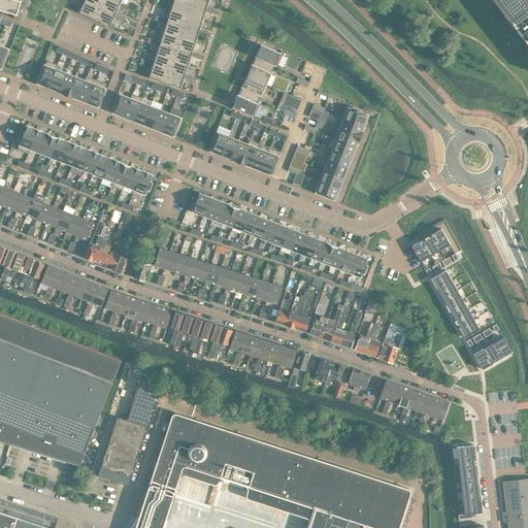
[(20,0),(0,0),(0,8),(15,13),(20,0)]
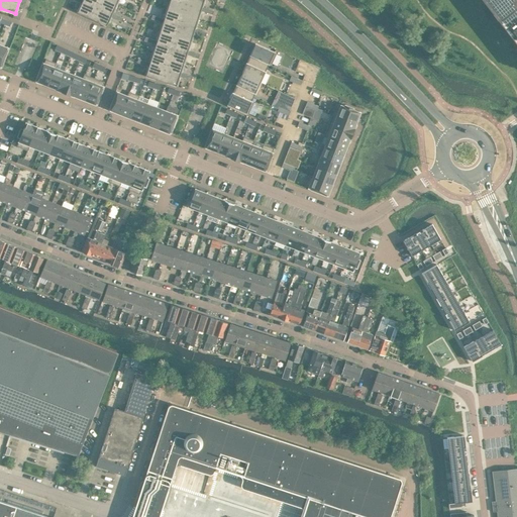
[(95,7),(80,0),(80,2),(75,11),(90,18),(95,7)]
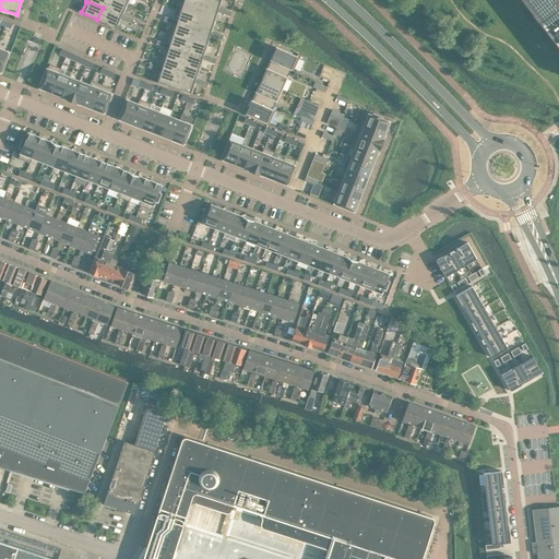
[(125,4),(116,0),(106,0),(103,8),(120,15),(120,13),(125,4)]
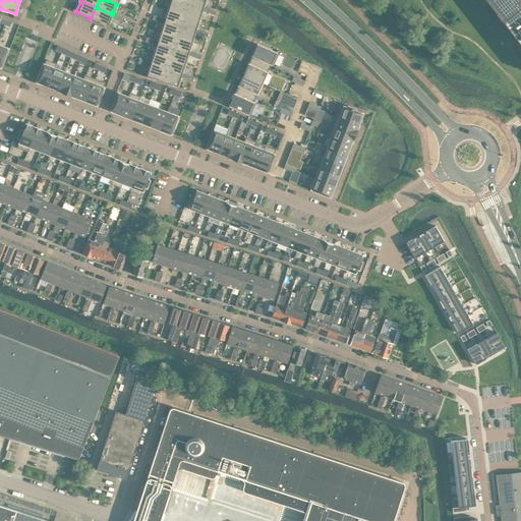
[(188,4),(175,0),(172,0),(172,1),(169,10),(185,15),(188,4)]
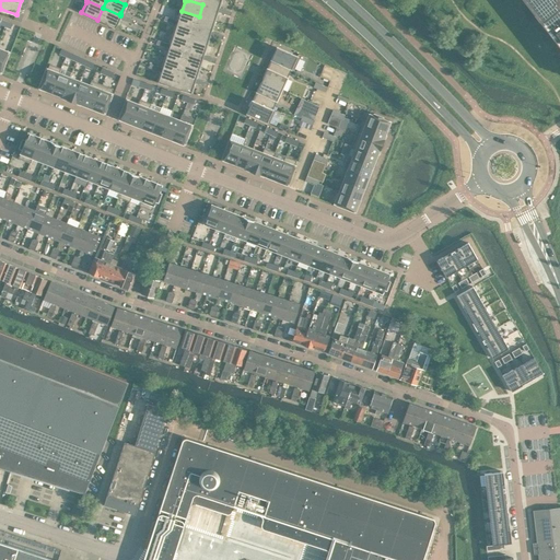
[(223,0),(203,0),(202,4),(220,10),(221,8),(223,0)]
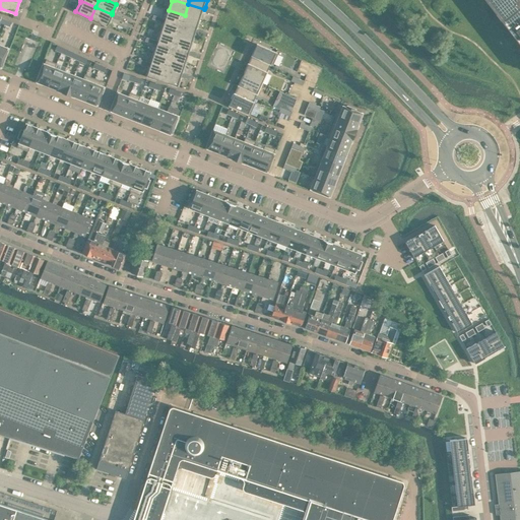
[(519,3),(517,0),(489,0),(519,40),(519,3)]
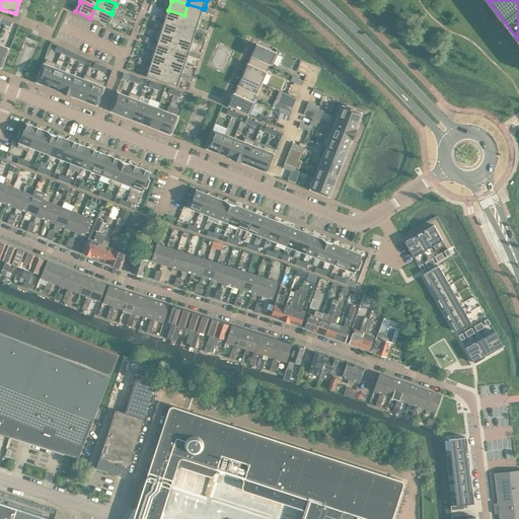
[(204,9),(188,4),(184,15),(201,20),(204,11),(204,9)]
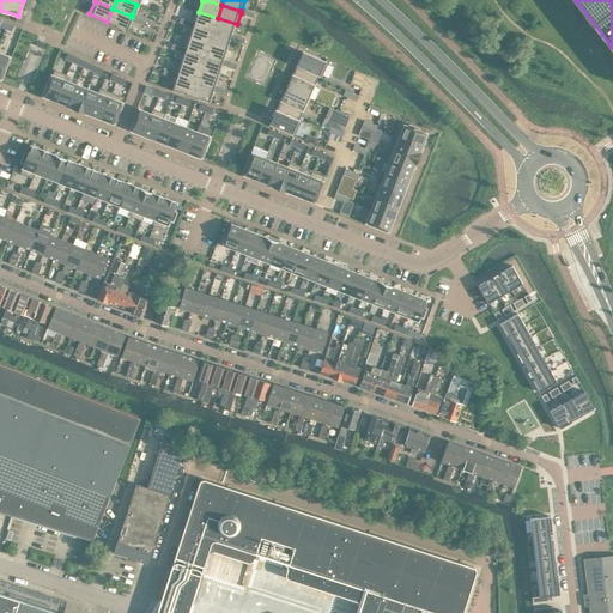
[(132,17),(113,8),(107,22),(126,30),(131,19),(132,17)]
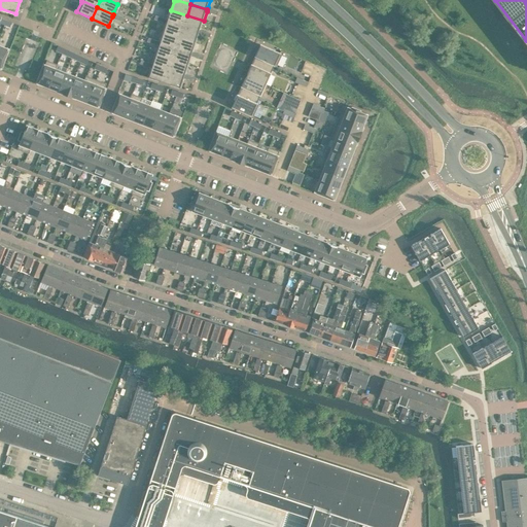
[(187,15),(171,10),(168,20),(168,22),(183,27),(187,15)]
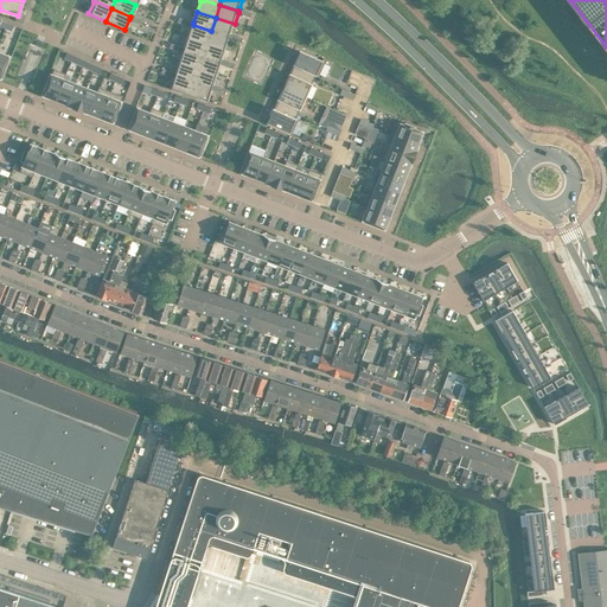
[(235,24),(216,18),(211,31),(230,37),(231,34),(235,24)]
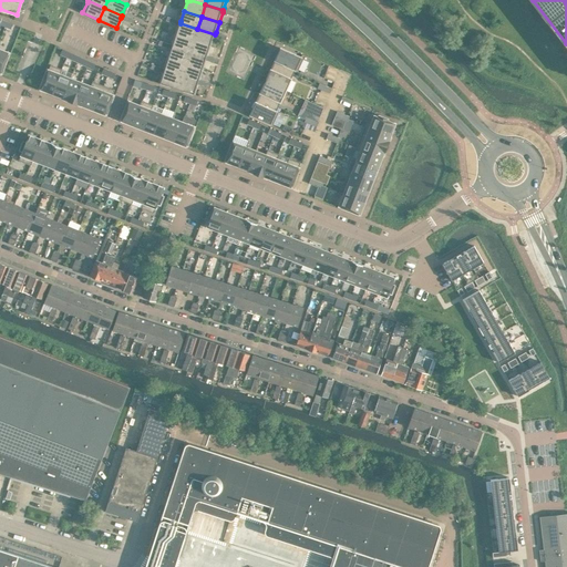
[(197,29),(181,23),(179,26),(176,35),(194,41),(197,29)]
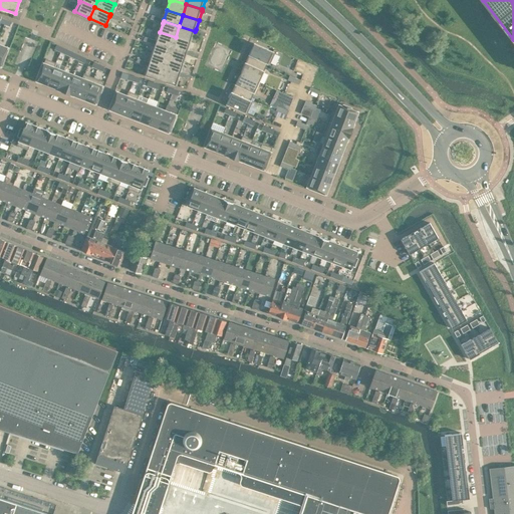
[(195,31),(179,26),(176,37),(192,42),(195,33),(195,31)]
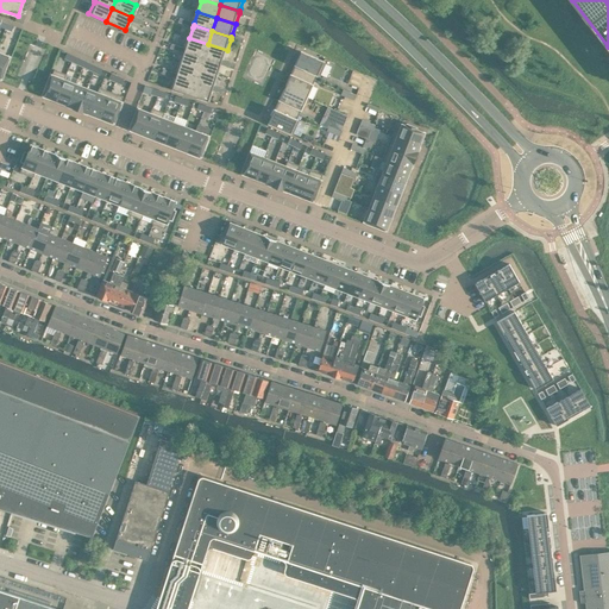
[(208,44),(189,38),(186,48),(186,50),(203,56),(208,44)]
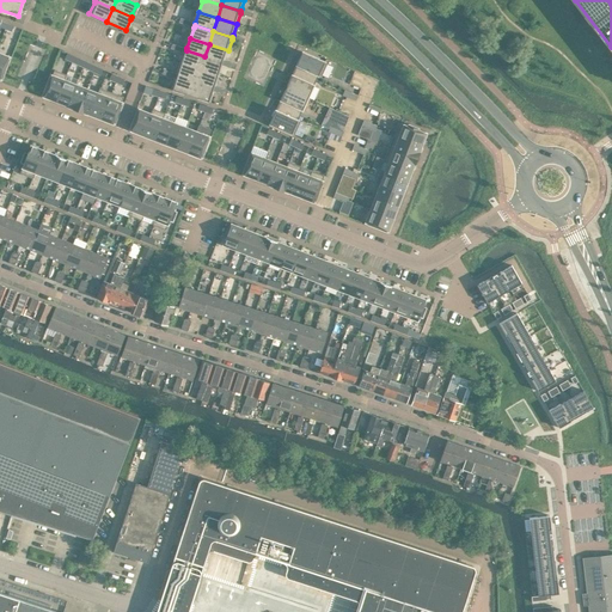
[(225,61),(228,50),(209,44),(204,56),(224,63),(225,61)]
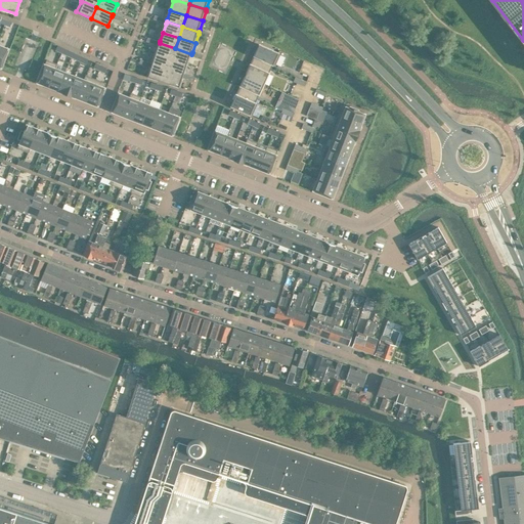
[(172,59),(175,48),(160,43),(159,45),(156,54),(172,59)]
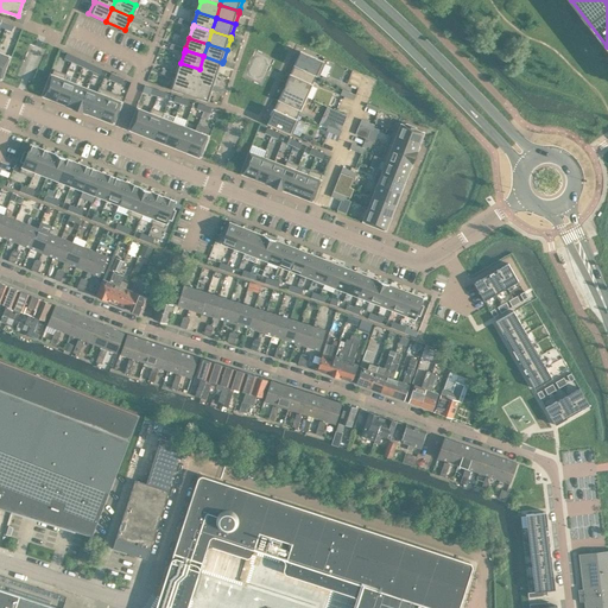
[(322,62),(301,51),(290,75),(301,80),(305,69),(316,75),(322,62)]
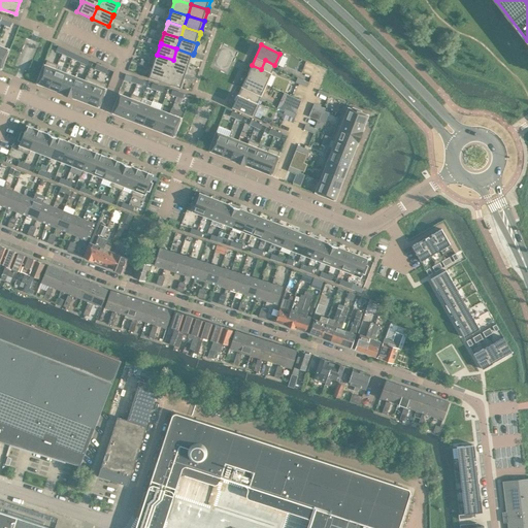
[(193,55),(176,48),(173,60),(190,65),(192,57),(193,55)]
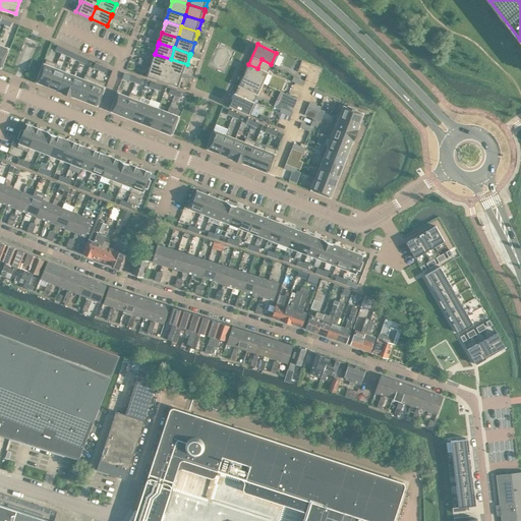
[(171,59),(155,54),(152,63),(152,65),(167,70),(171,59)]
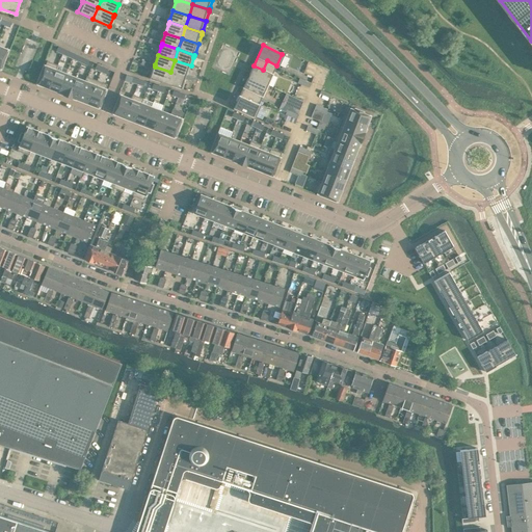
[(57,64),(47,60),(37,83),(49,87),(55,70),(57,64)]
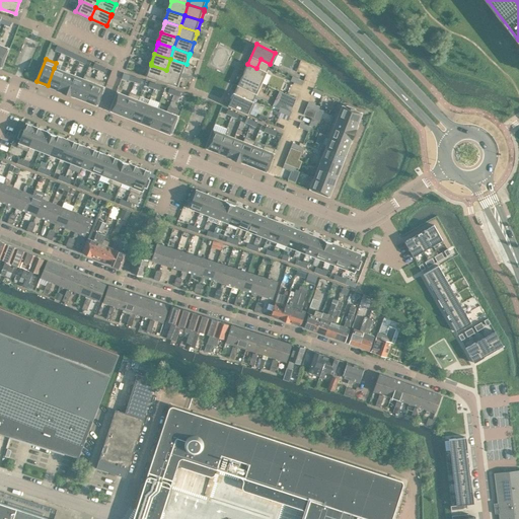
[(187,64),(170,59),(166,70),(182,75),(183,73),(187,64)]
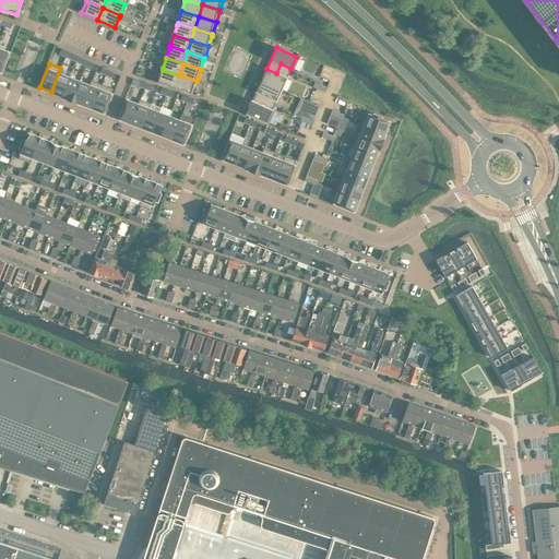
[(282,90),(290,69),(281,63),(276,73),(266,69),(261,80),(282,90)]
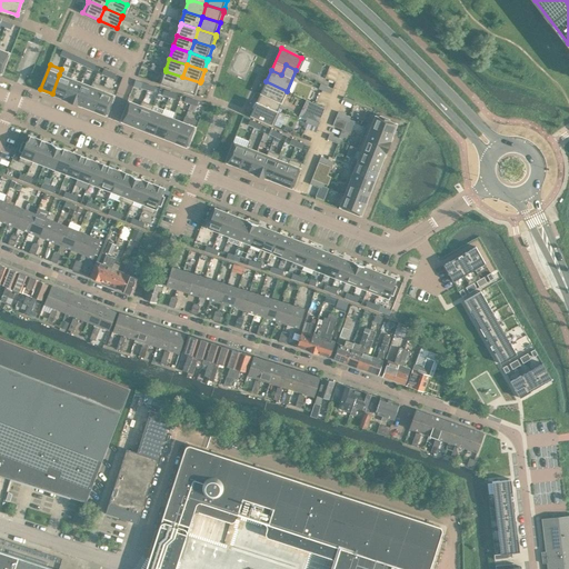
[(179,90),(182,77),(166,71),(165,73),(161,83),(179,90)]
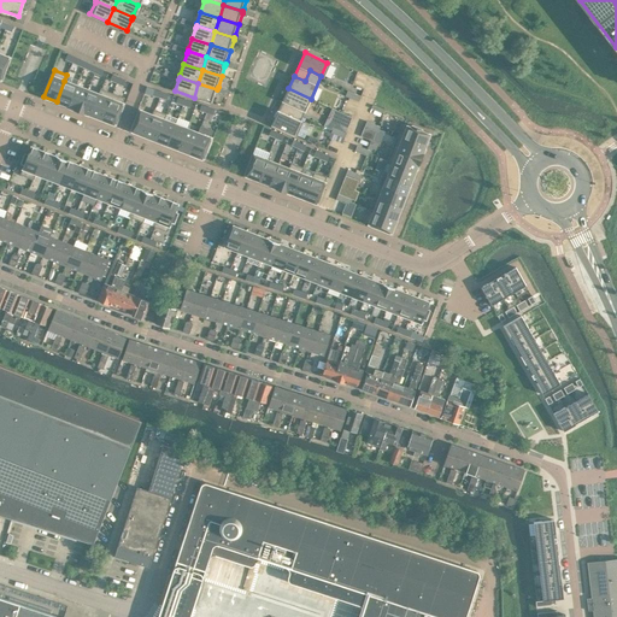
[(76,86),(64,81),(57,101),(68,106),(76,86)]
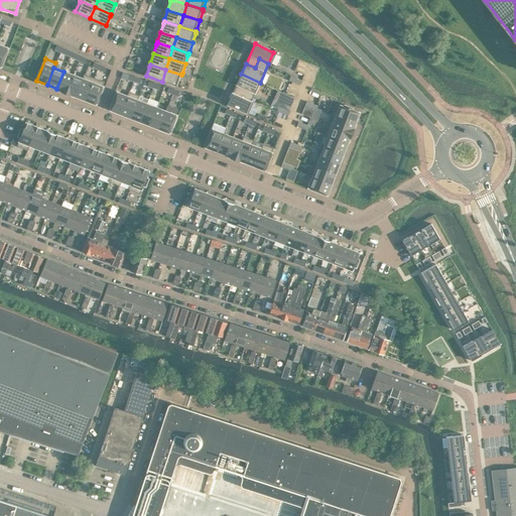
[(181,75),(165,70),(162,82),(177,87),(180,77),(181,75)]
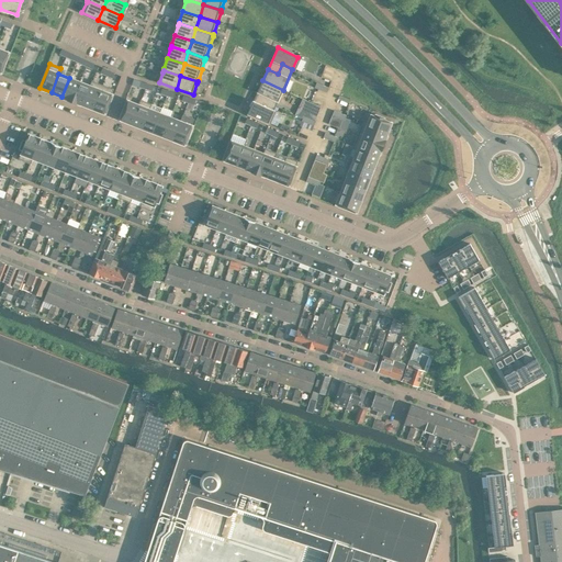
[(79,81),(69,78),(62,97),(67,99),(66,100),(71,102),(79,81)]
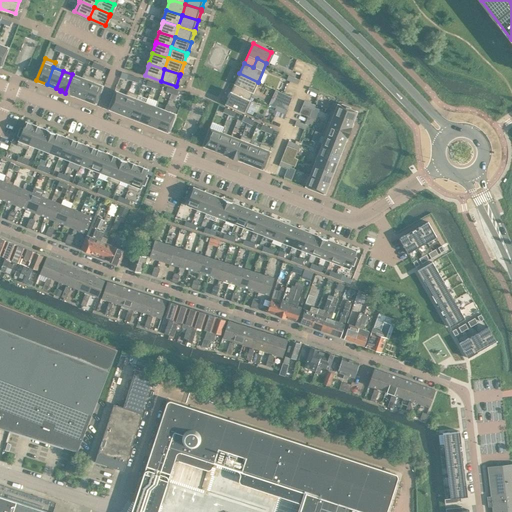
[(93,77),(84,73),(82,78),(75,95),(84,99),(93,77)]
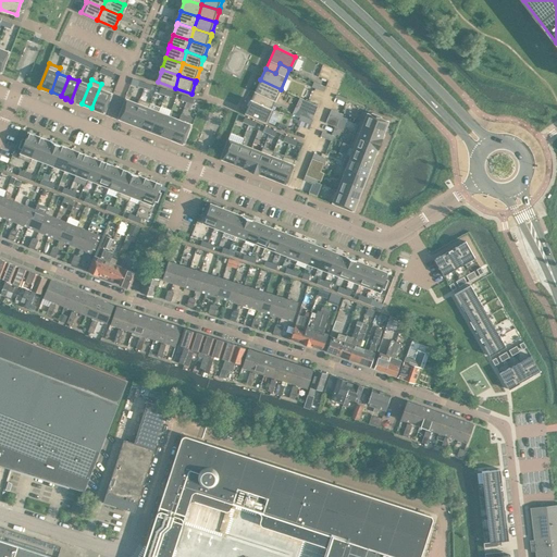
[(271,110),(281,89),(260,79),(256,91),(265,96),(261,106),(271,110)]
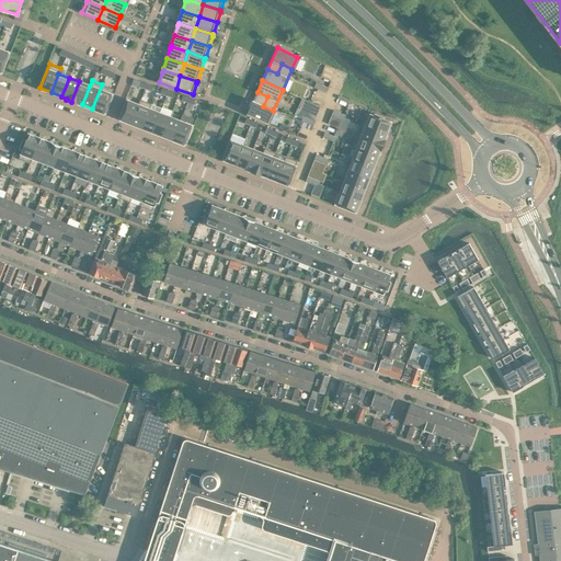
[(90,86),(79,81),(71,102),(77,104),(77,103),(82,104),(90,86)]
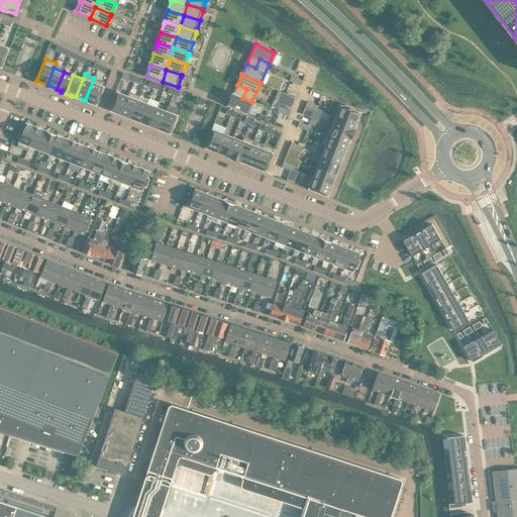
[(104,82),(94,78),(85,100),(96,104),(104,82)]
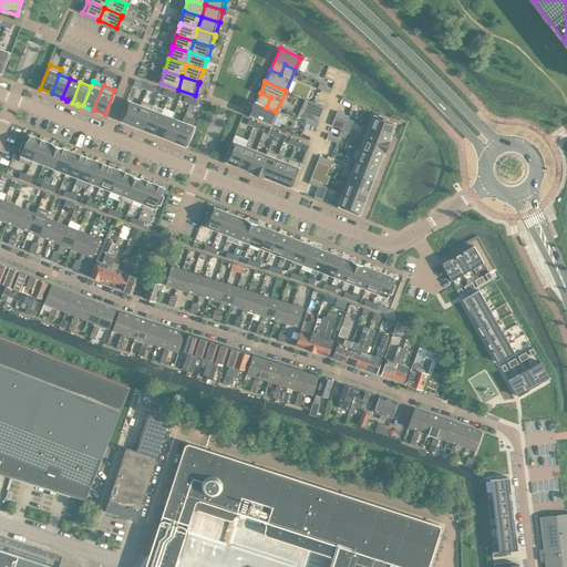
[(270,124),(276,112),(266,107),(270,98),(260,93),(250,114),(270,124)]
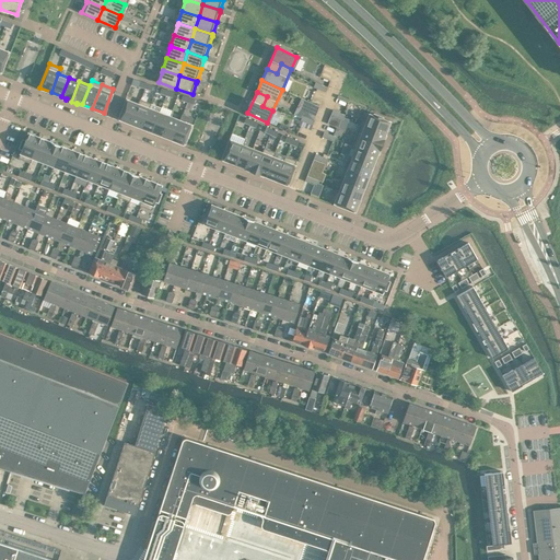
[(138,104),(127,100),(119,119),(130,124),(138,104)]
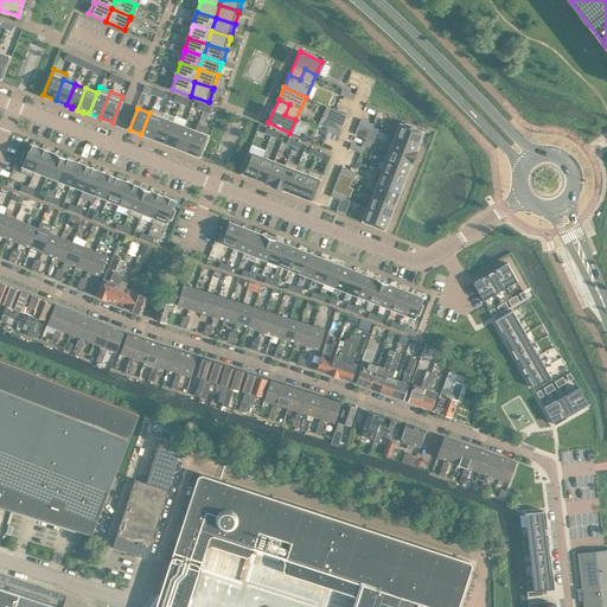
[(164,113),(152,108),(149,113),(141,134),(153,139),(161,117),(164,113)]
